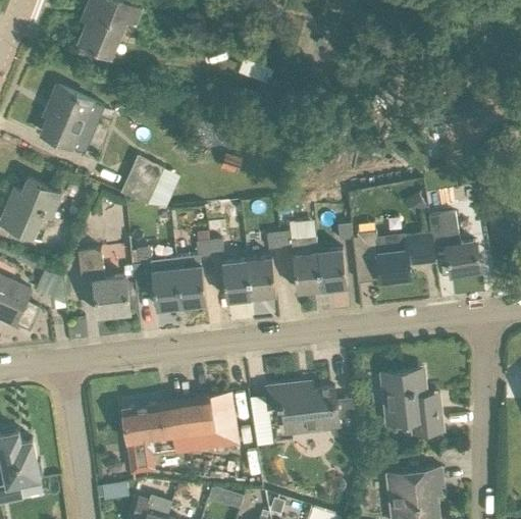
[(143,7),(124,0),(90,0),(87,9),(92,11),(79,43),(112,56),(127,19),(137,22),(143,7)]
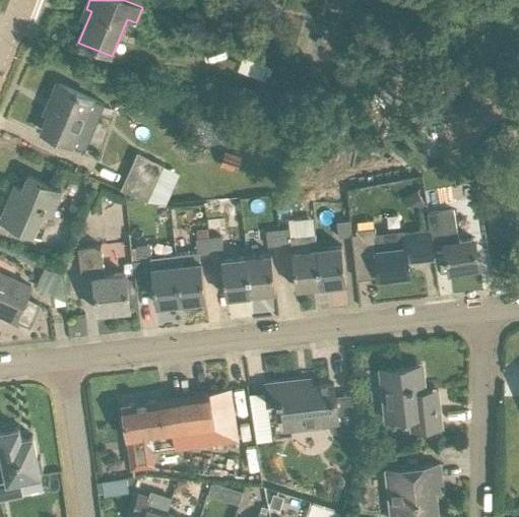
[(332,0),(330,8),(341,11),(343,0),(332,0)]
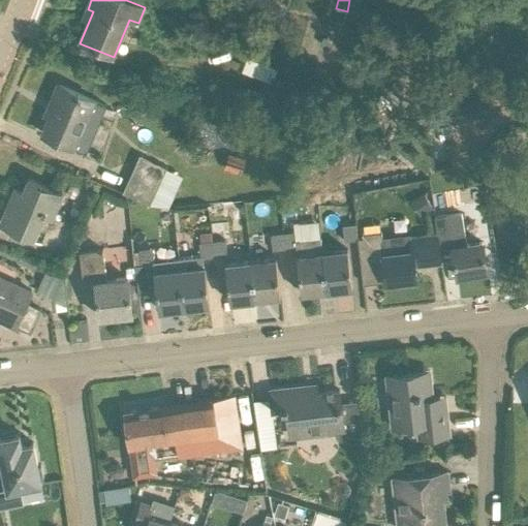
[(272,83),(278,68),(247,57),(241,71),(272,83)]
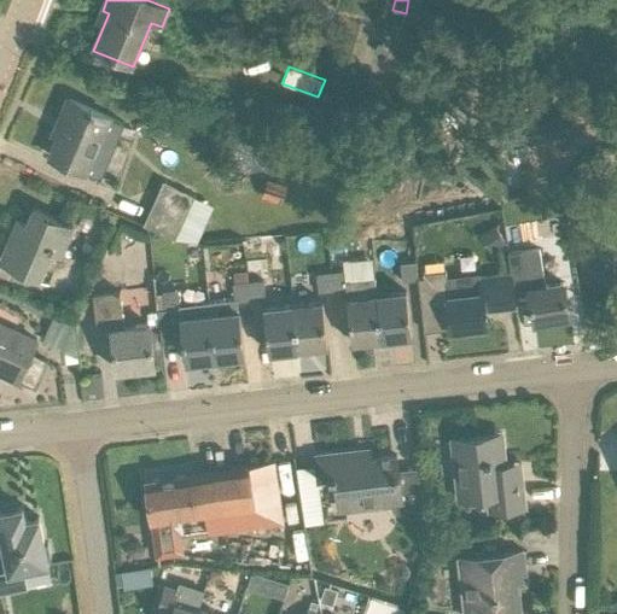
[(370,79),(365,94),(377,98),(382,81),(370,79)]
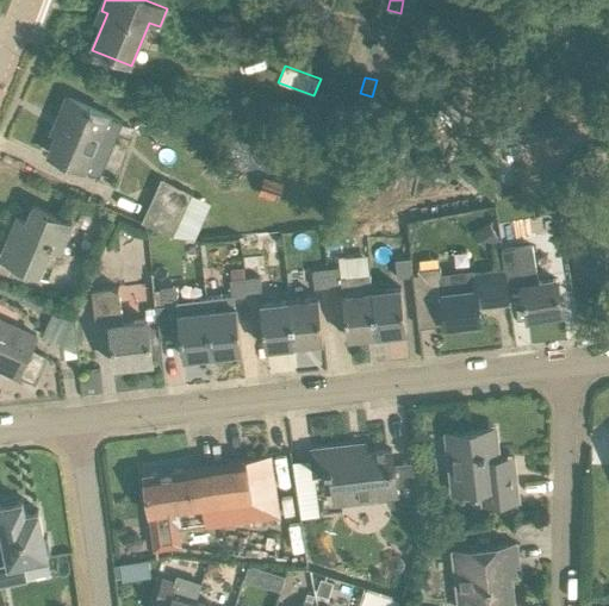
[(110,118),(89,110),(68,100),(60,118),(66,120),(49,157),(86,173),(86,172),(99,177),(123,124),(110,118)]
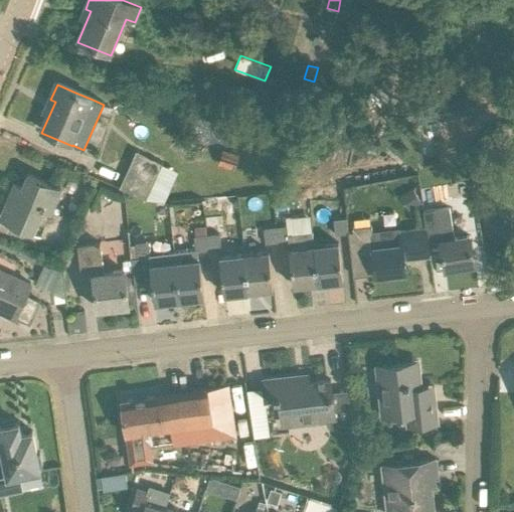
[(233,172),(238,156),(222,151),(217,167),(233,172)]
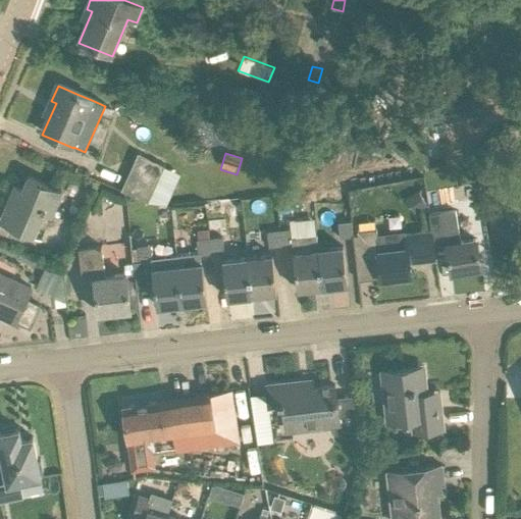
[(163,167),(138,155),(120,193),(147,204),(163,167)]
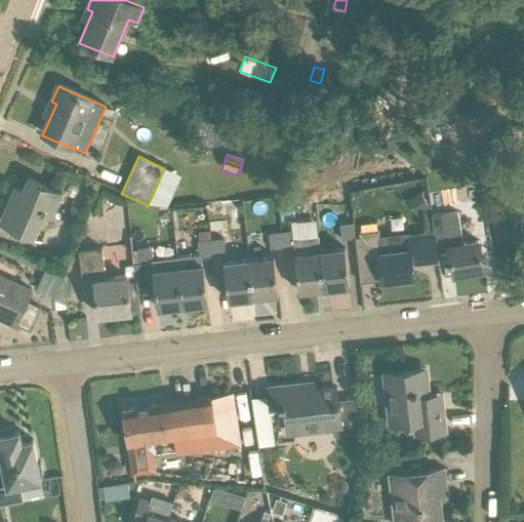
[(63,195),(47,188),(28,179),(23,192),(14,189),(0,224),(33,238),(43,215),(52,219),(63,195)]
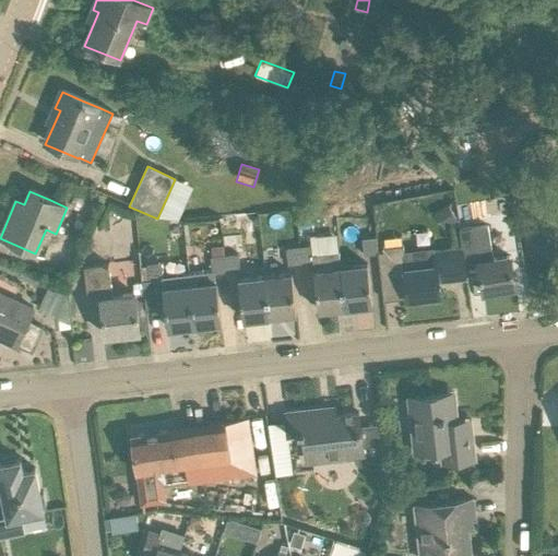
[(434,214),(443,232),(456,224),(447,206),(434,214)]
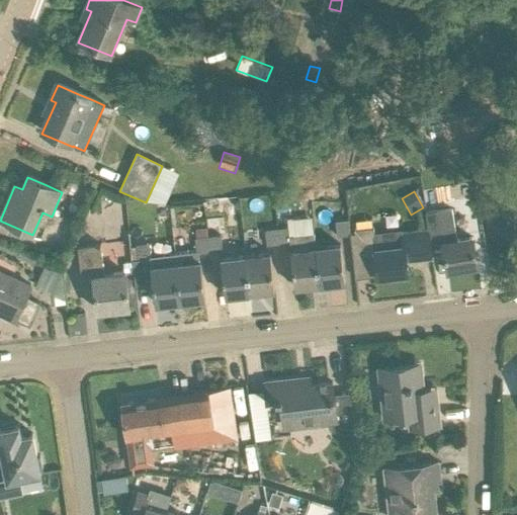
[(477,266),(471,237),(456,240),(451,211),(437,213),(437,212),(426,213),(427,230),(428,230),(429,235),(432,256),(444,255),(446,271),(477,266)]
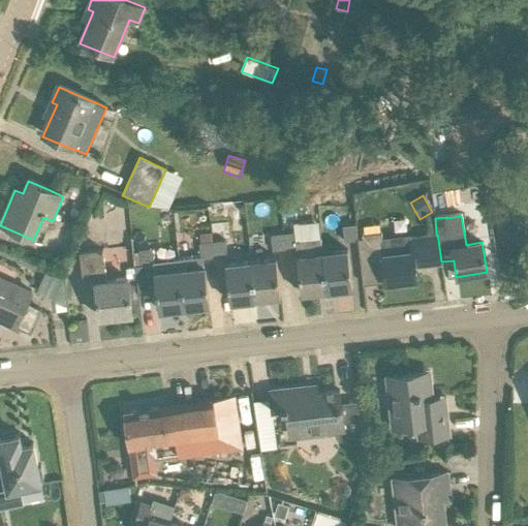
[(321,253),(318,223),(293,226),(292,222),(282,223),(284,235),(286,251),(296,250),(301,296),(327,292),(321,253)]
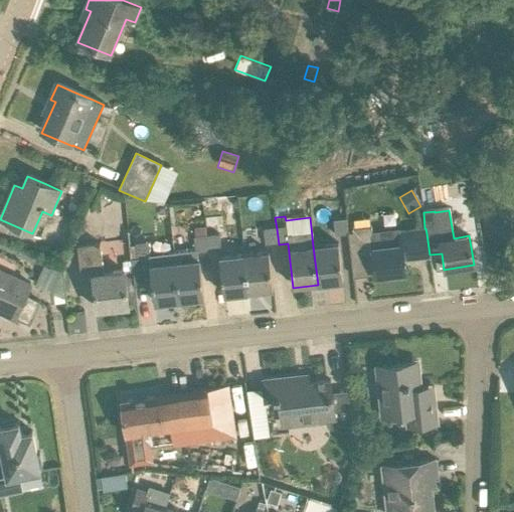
[(346,219),(333,221),(335,236),(347,235),(346,219)]
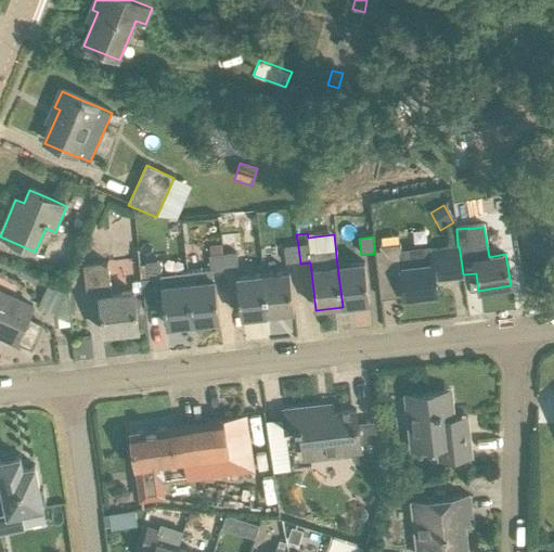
[(459,246),(458,246),(429,249),(429,252),(400,256),(399,245),(378,247),(379,252),(376,253),(382,297),(404,295),(404,299),(437,296),(435,278),(463,274),(460,252),(459,246)]
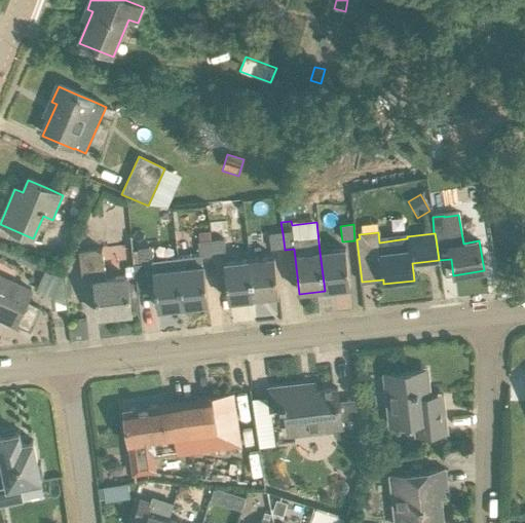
[(199,244),(211,243),(211,241),(211,233),(198,235),(199,244)]
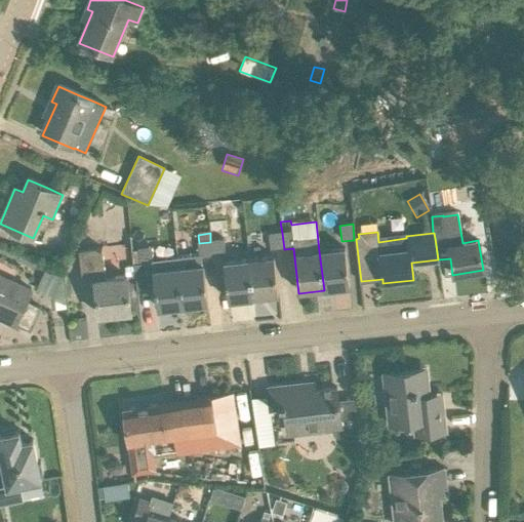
[(282,248),(281,233),(267,234),(269,250),(282,248)]
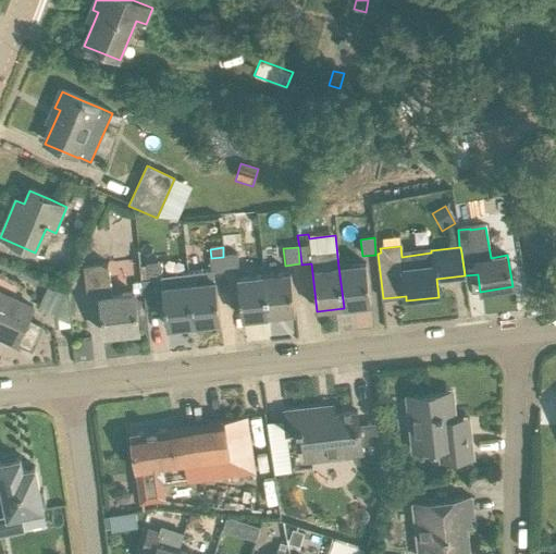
[(236,255),(223,256),(223,257),(225,273),(237,272),(236,255)]
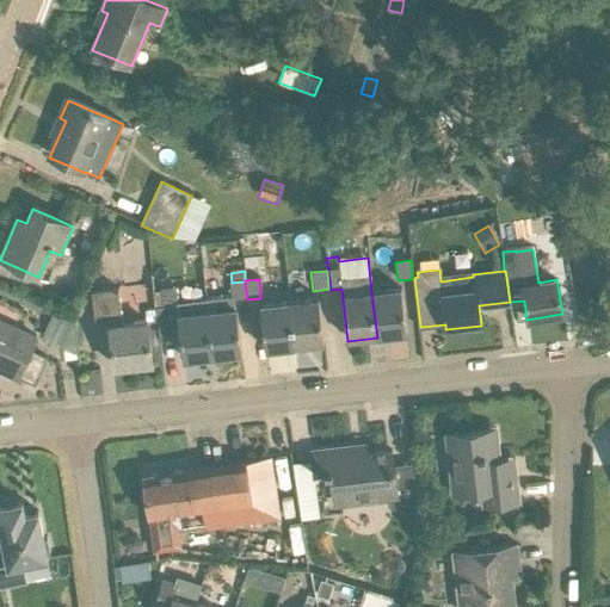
[(247,299),(245,282),(232,283),(228,284),(229,299),(205,302),(211,357),(241,353),(235,301),(247,299)]
